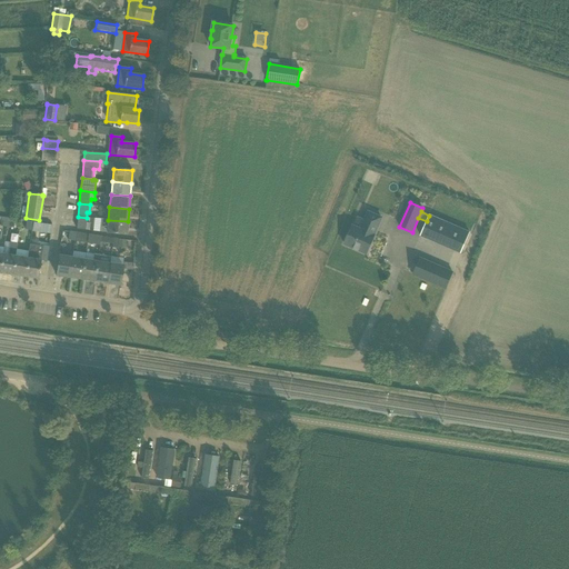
[(352,226),(345,245),(367,253),(375,236),(373,236),(381,218),(368,212),(360,229),(352,226)]
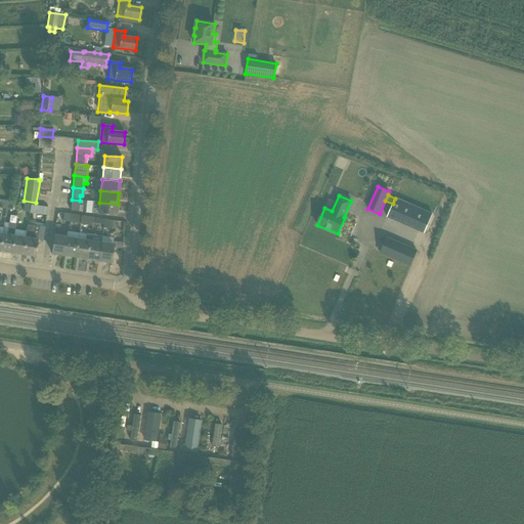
[(433,215),(395,199),(387,217),(425,233),(433,215)]
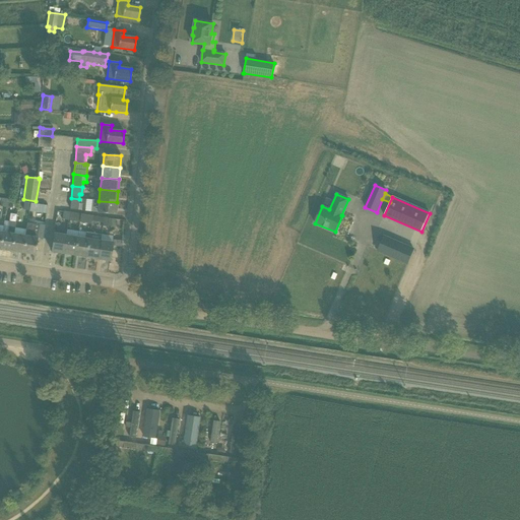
[(78,204),(79,199),(71,198),(70,209),(81,210),(82,204),(78,204)]
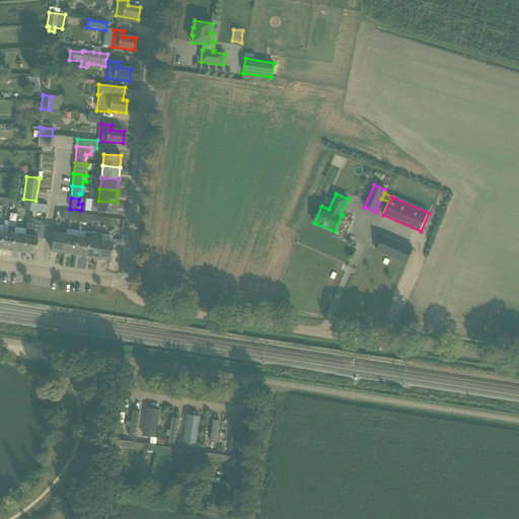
[(0,205),(0,206),(12,208),(13,200),(1,199),(0,205)]
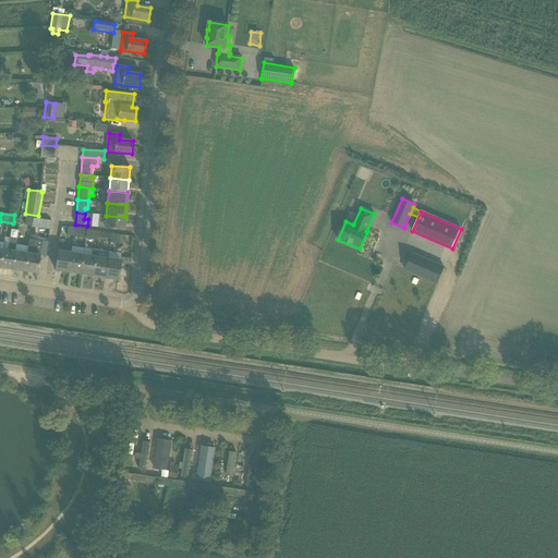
[(105,228),(123,230),(125,217),(106,216),(98,215),(97,228),(105,228)]
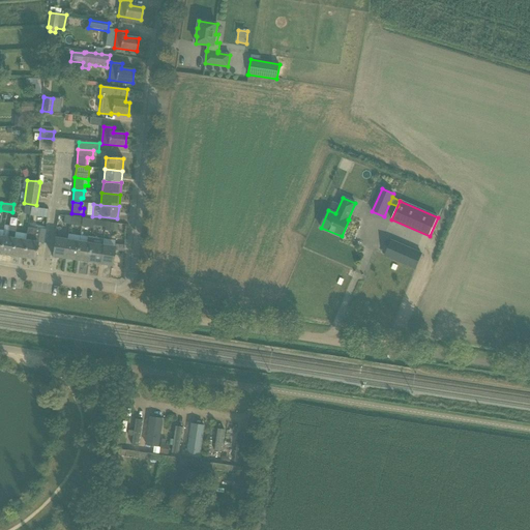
[(69,225),(81,227),(82,218),(70,216),(69,225)]
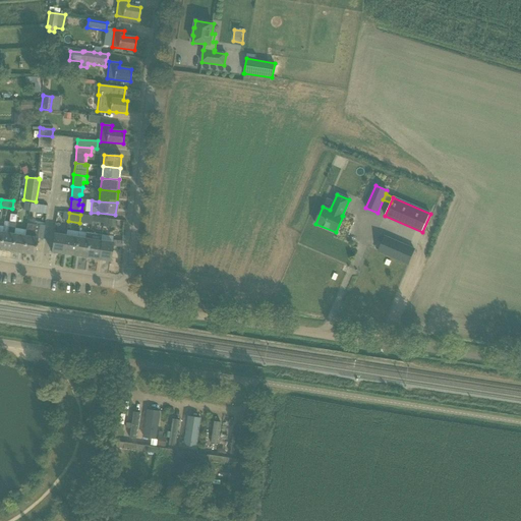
[(79,223),(91,224),(92,223),(93,216),(80,215),(79,223)]
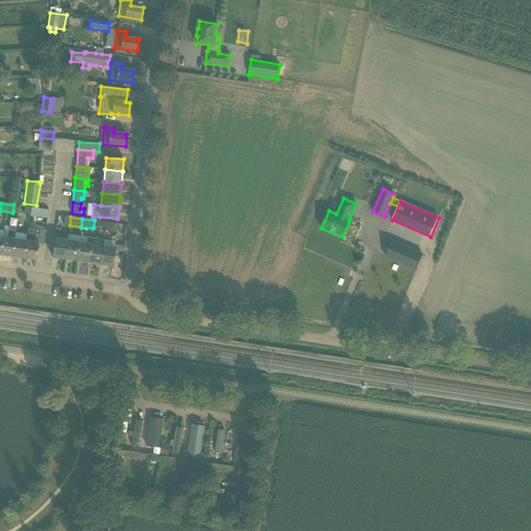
[(105,231),(116,232),(117,224),(111,223),(106,222),(105,231)]
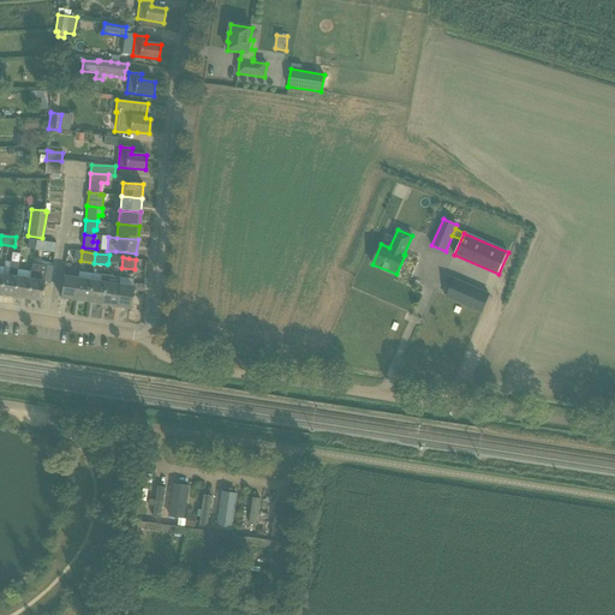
[(0,290),(0,294),(13,297),(16,276),(18,264),(11,263),(10,275),(3,275),(0,290)]
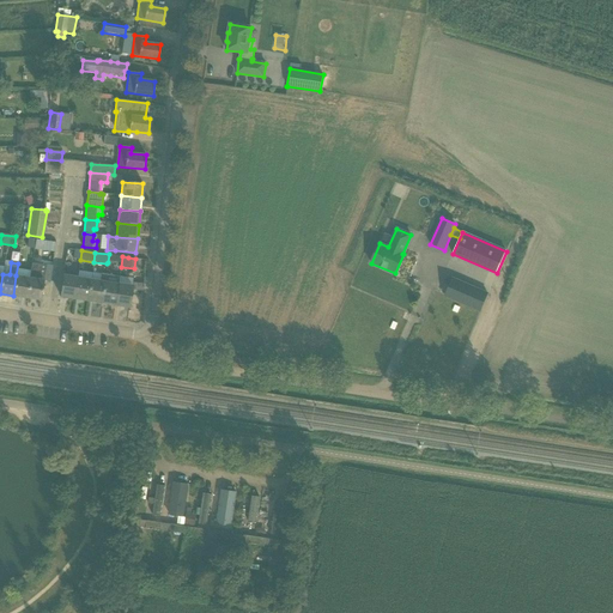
[(30,279),(26,298),(41,301),(44,280),(49,281),(52,266),(47,265),(46,266),(31,263),(30,278),(30,279)]
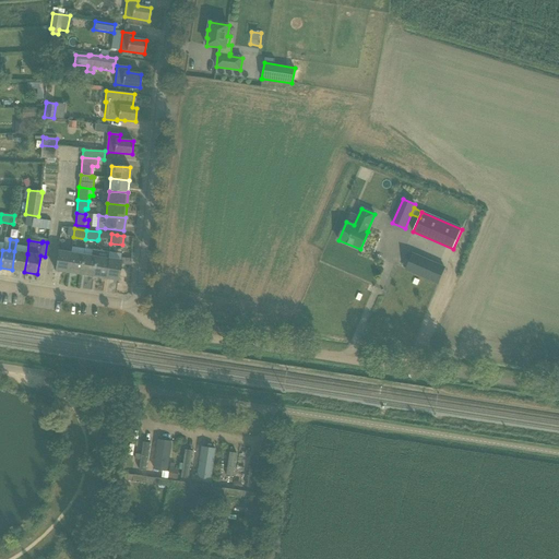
[(83,256),(80,274),(92,276),(94,266),(95,258),(95,257),(96,250),(93,249),(92,257),(91,257),(83,256)]
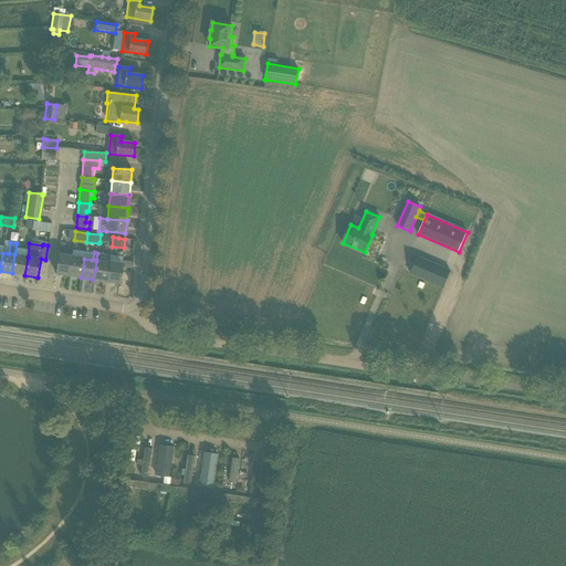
[(95,270),(93,280),(106,281),(108,262),(109,257),(111,255),(98,253),(97,253),(96,260),(96,261),(95,270)]
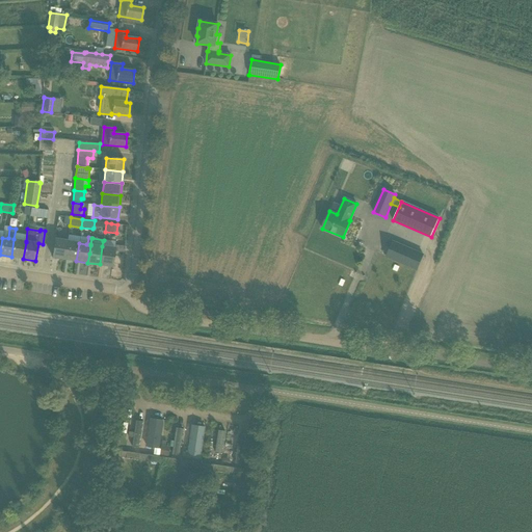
[(11,257),(23,259),(26,241),(14,239),(11,257)]
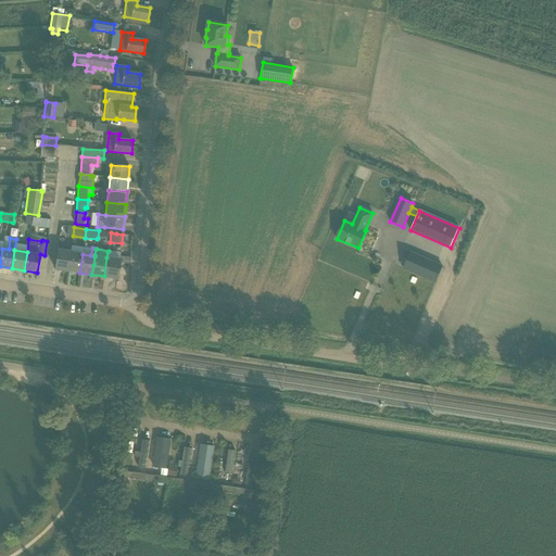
[(70,252),(58,250),(54,268),(66,270),(70,252)]
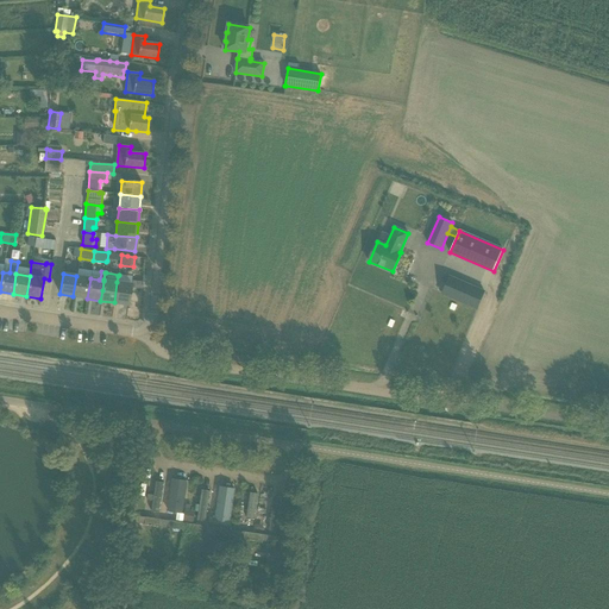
[(73,296),(87,299),(90,278),(76,276),(73,296)]
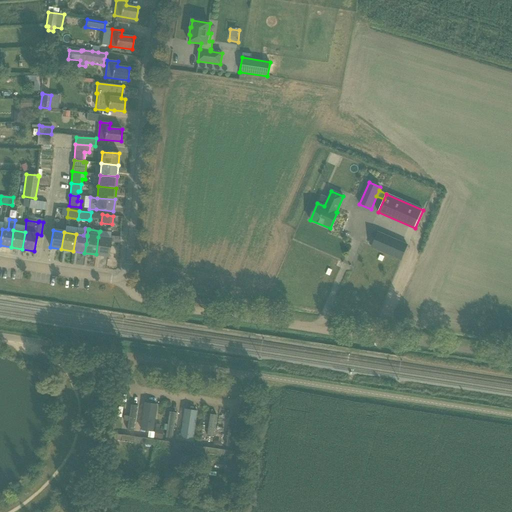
[(401,260),(407,245),(378,232),(372,247),(401,260)]
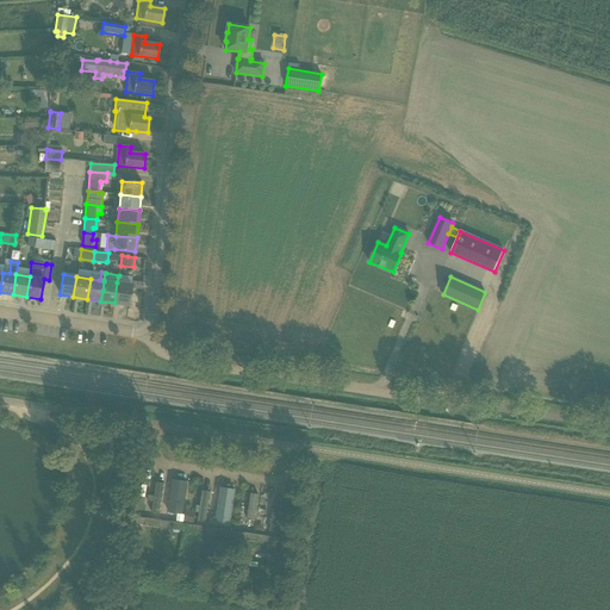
[(118,282),(114,303),(129,305),(131,288),(131,284),(118,282)]
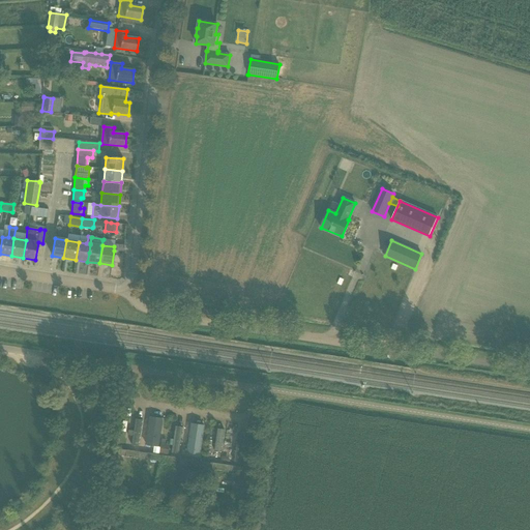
[(143,422),(136,421),(133,448),(139,449),(143,422)]
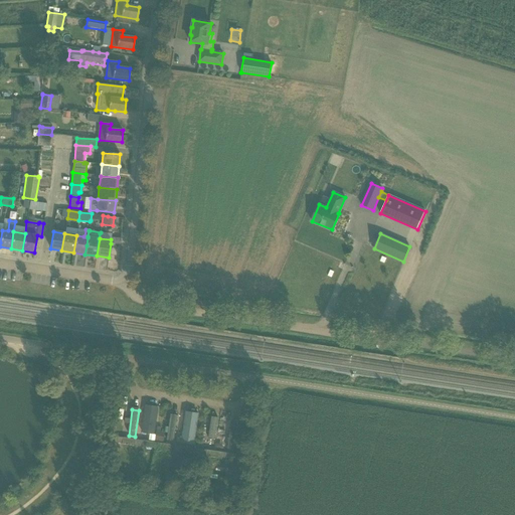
[(157,414),(150,413),(148,435),(154,436),(157,414)]
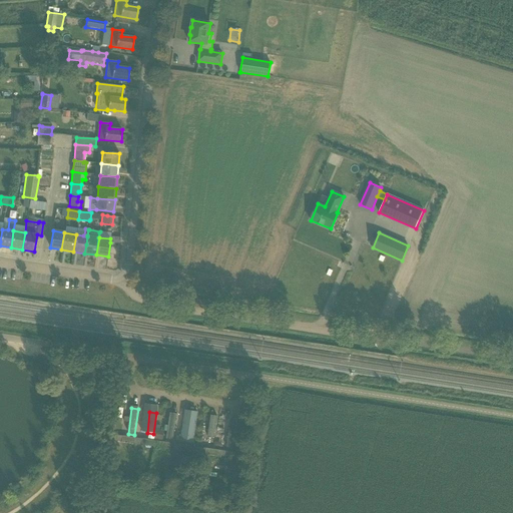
[(176,416),(169,415),(166,440),(172,441),(176,416)]
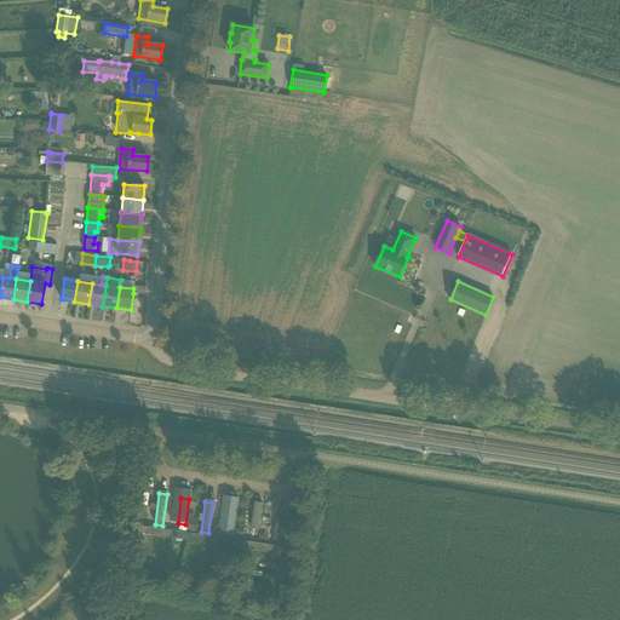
[(240,505),(230,504),(227,537),(235,538),(240,505)]
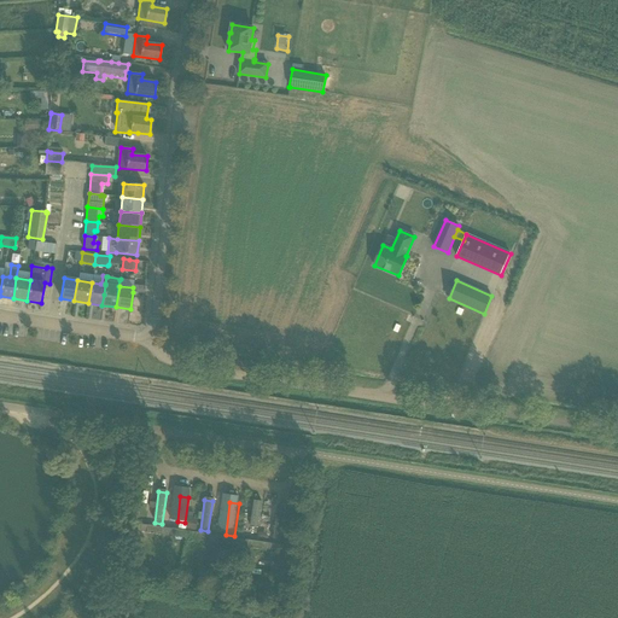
[(262,503),(254,502),(251,528),(258,529),(262,503)]
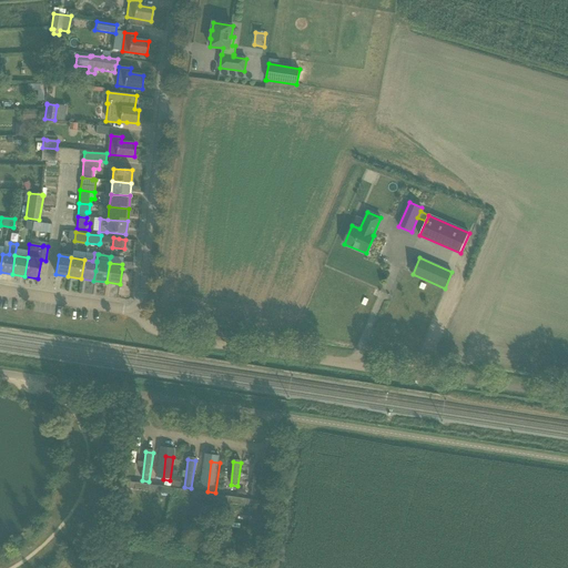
[(263,465),(255,464),(251,497),(259,498),(263,465)]
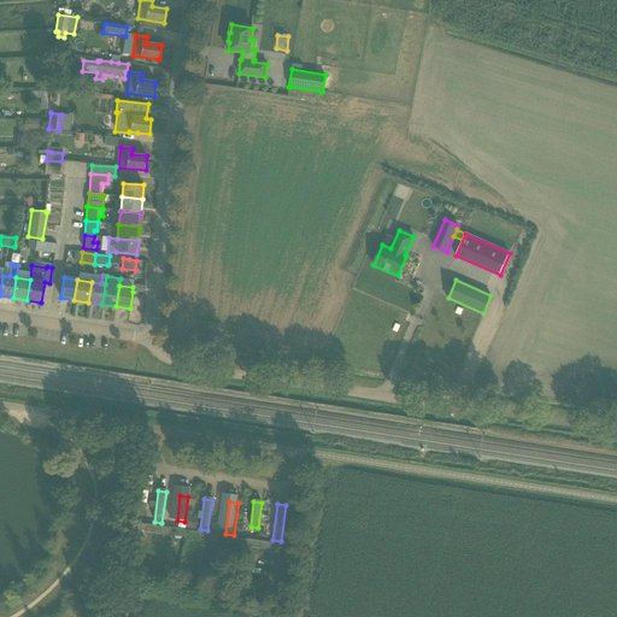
[(188,517),(186,528),(197,529),(198,518),(188,517)]
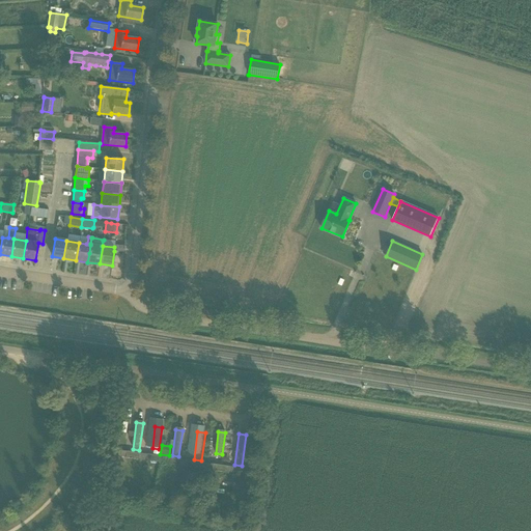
[(124,486),(120,490),(124,496),(129,492),(124,486)]
